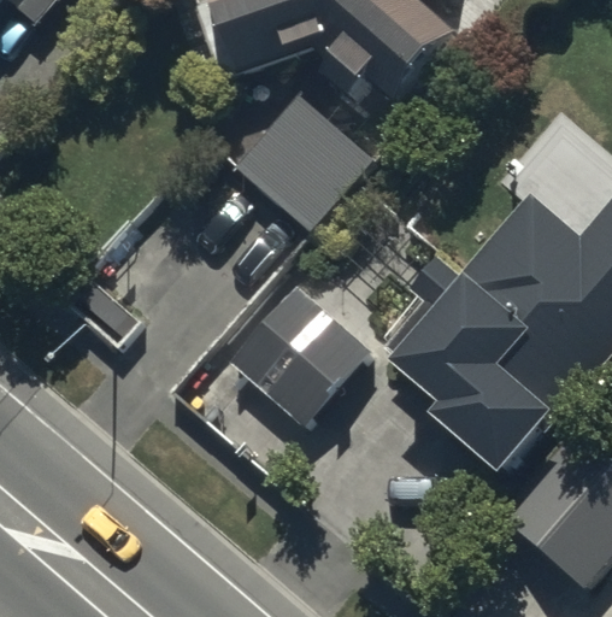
[(3,0),(31,27),(56,0),(3,0)]
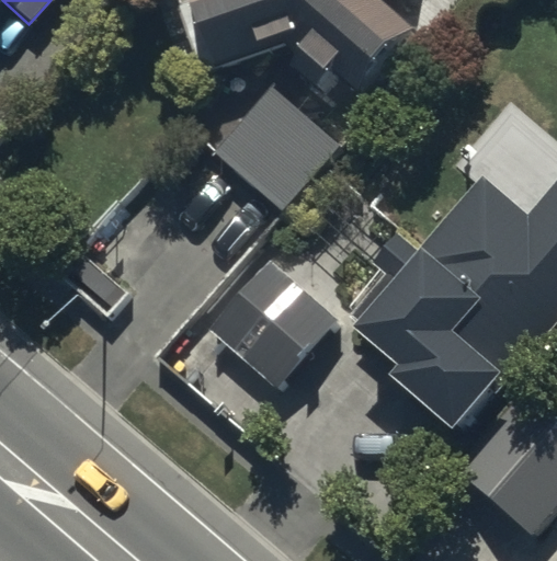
[(193,0),(207,42),(256,31),(258,38),(296,29),(292,10),(310,26),(296,43),(327,71),(339,57),(363,79),(411,26),(382,0),(193,0)]
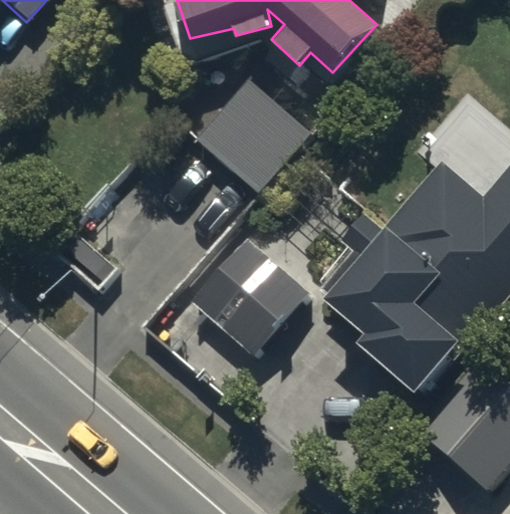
[(308,131),(244,77),(194,139),(258,192),(308,131)]
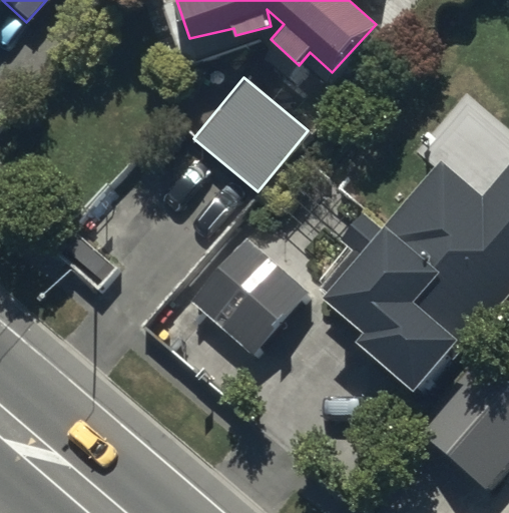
[(355,244),(318,288),(365,330),(359,337),(417,388),(447,354),(453,359),(508,294),(508,157),(479,192),(442,159),(383,227),(364,210),(343,234),(355,244)]
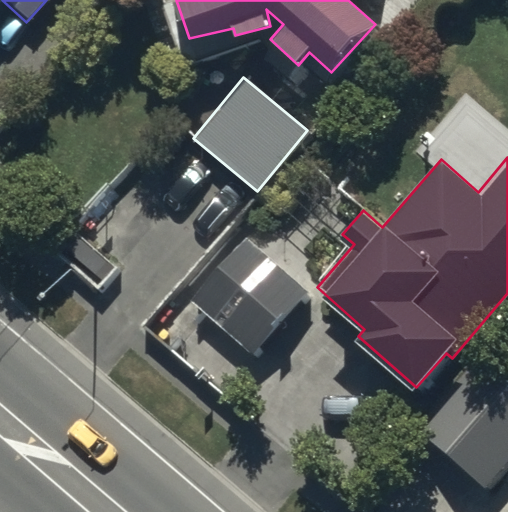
[(243,234),(187,302),(254,357),(310,290),(243,234)]
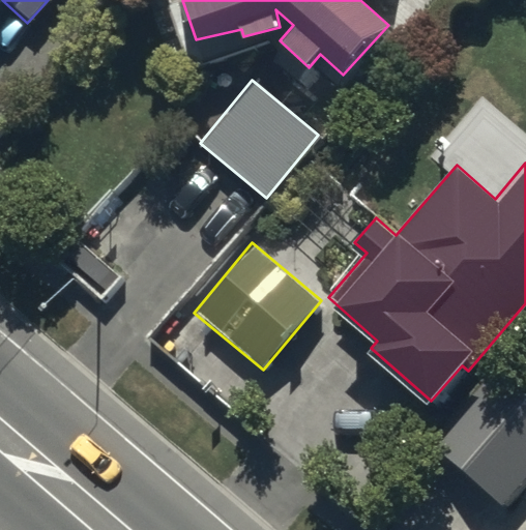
[(493,355),(422,440),(502,506),(525,477),(525,376),(523,380),(493,355)]
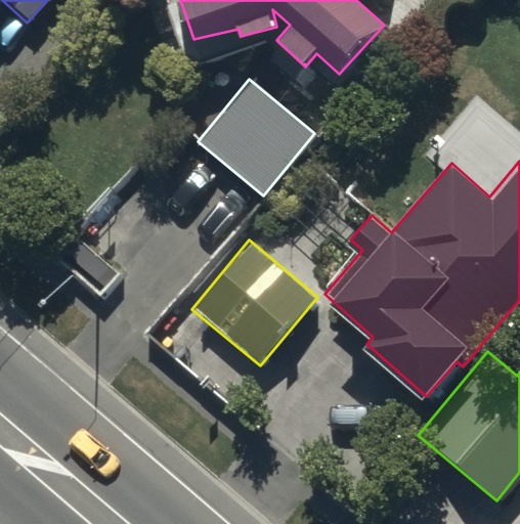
All buildings are outlined.
